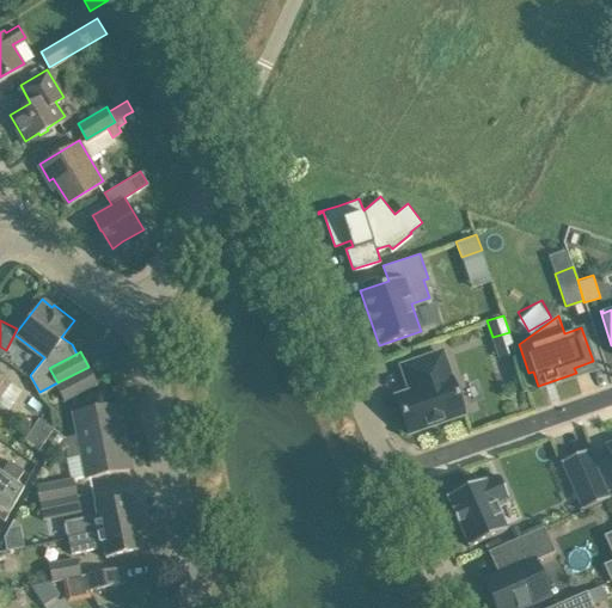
[(396,394),(408,431),(464,411),(452,375),(445,378),(435,351),(401,363),(410,390),(396,394)]
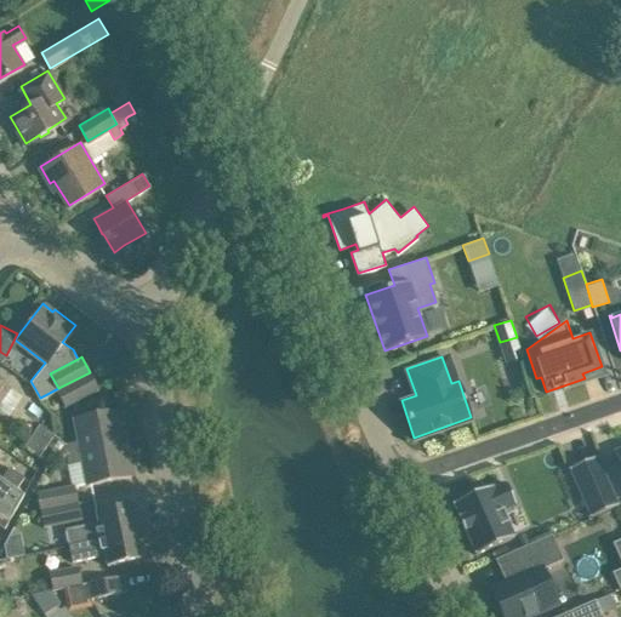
[(58,388),(66,404),(97,387),(90,372),(58,388)]
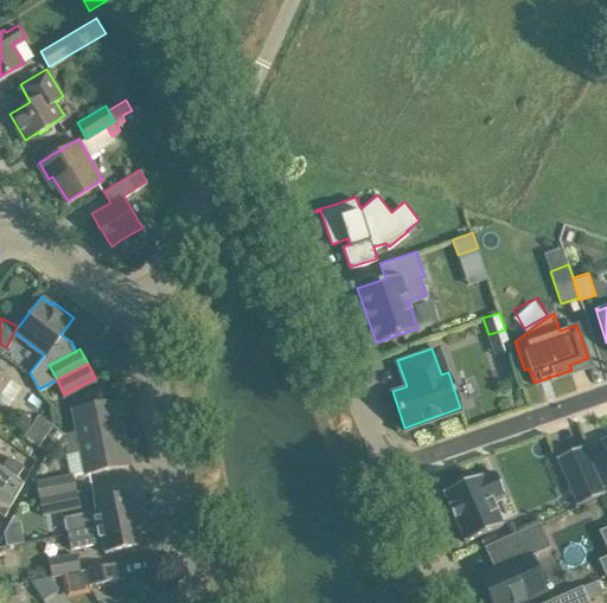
[(0,390),(10,377),(0,369),(0,390)]
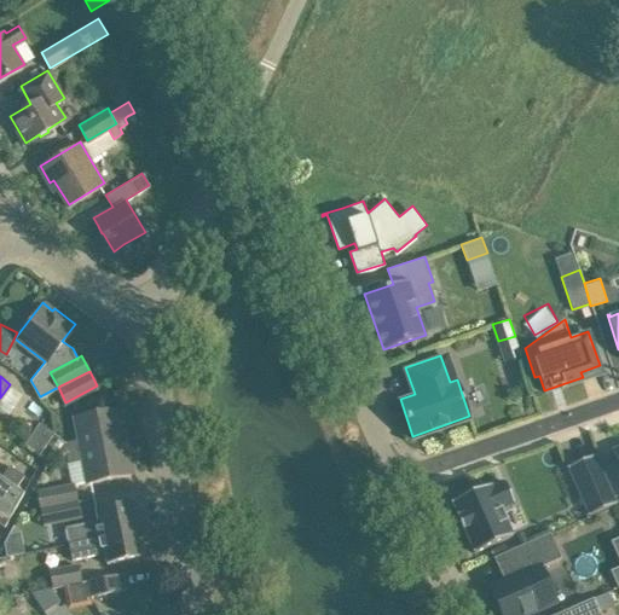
[(55,446),(50,454),(68,451),(127,440),(123,424),(121,425),(117,405),(74,415),(77,437),(65,440),(55,430),(47,441),(55,446)]
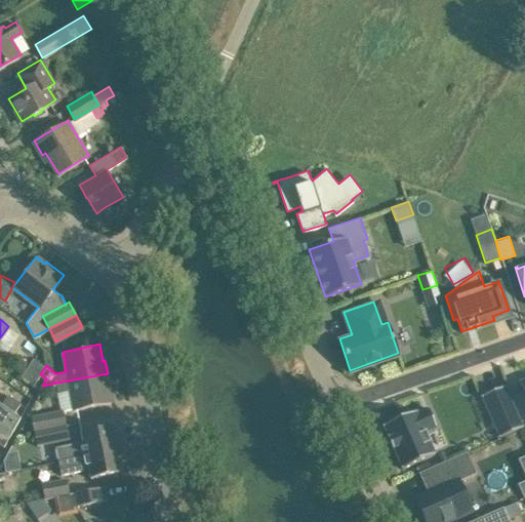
[(34,357),(27,366),(40,374),(46,365),(34,357)]
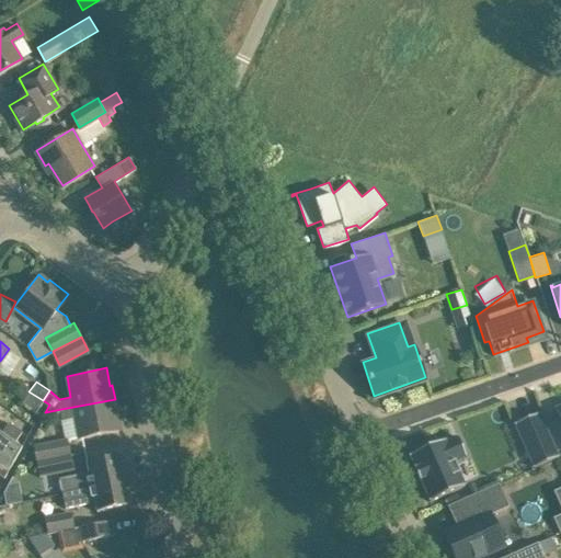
[(22,401),(35,410),(39,413),(45,412),(49,405),(43,400),(29,391),(22,401)]
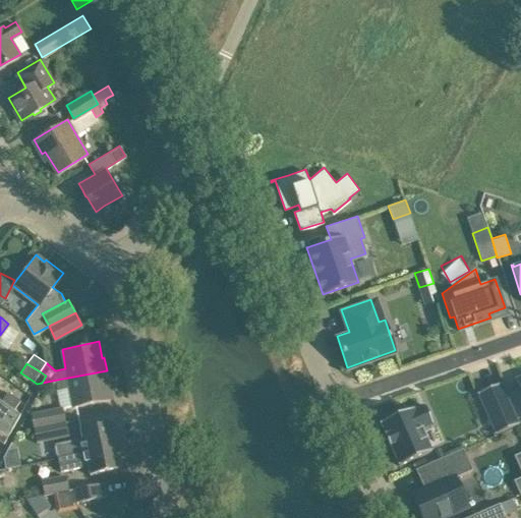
[(57,380),(59,389),(62,407),(72,405),(72,406),(110,398),(107,382),(109,382),(107,370),(57,380)]
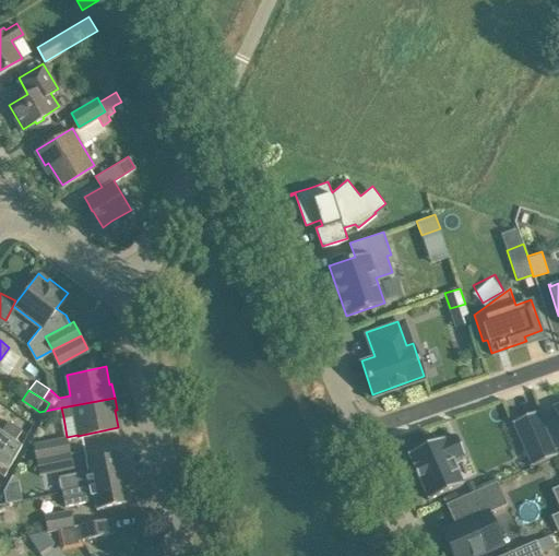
[(513,420),(533,463),(557,452),(537,409),(513,420)]
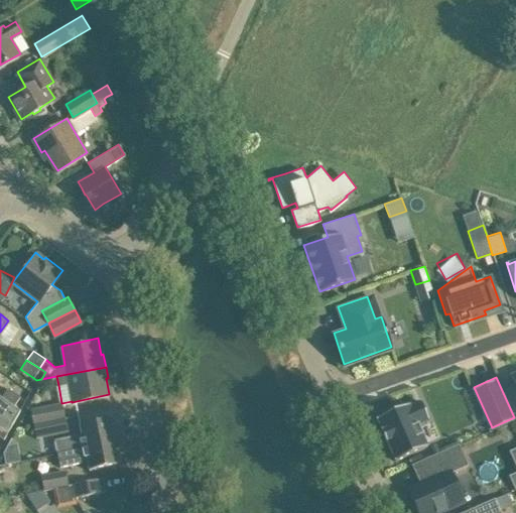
[(2,396),(15,404),(21,395),(8,387),(2,396)]
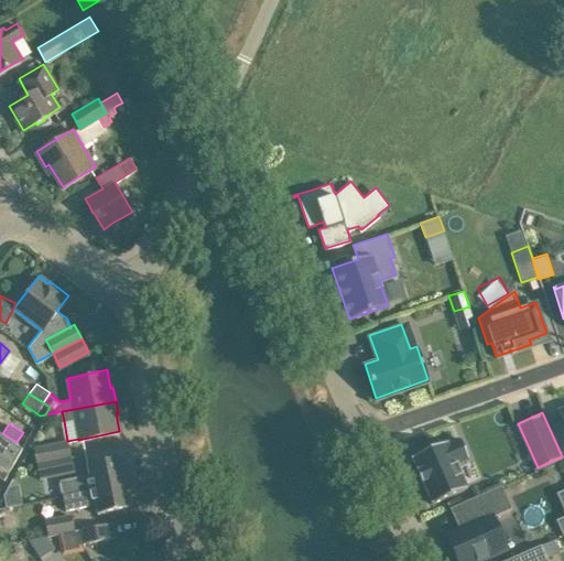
[(0,456),(12,464),(23,446),(17,442),(2,433),(0,431),(0,456)]
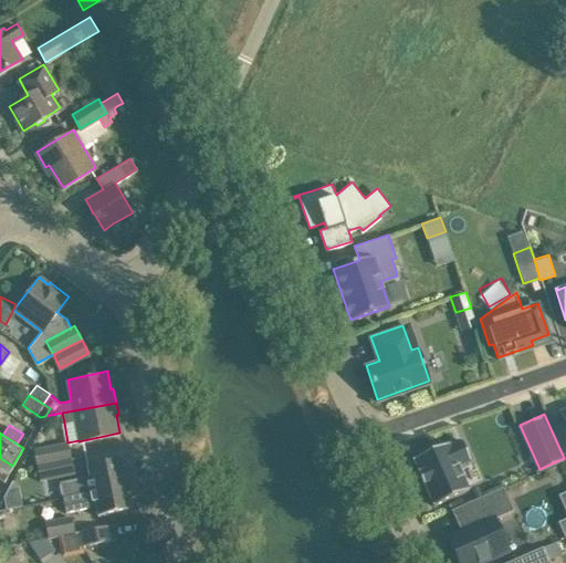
[(413,458),(419,470),(418,471),(423,483),(425,482),(435,503),(470,488),(459,465),(471,459),(462,438),(450,444),(449,441),(413,458)]
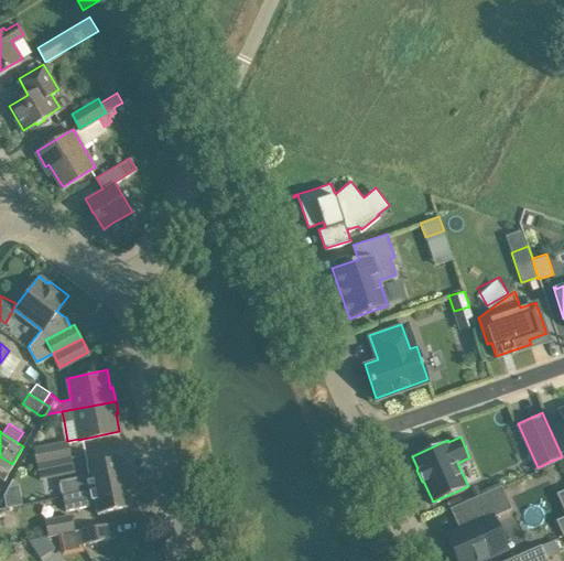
[(33,448),(35,462),(69,455),(67,441),(33,448)]
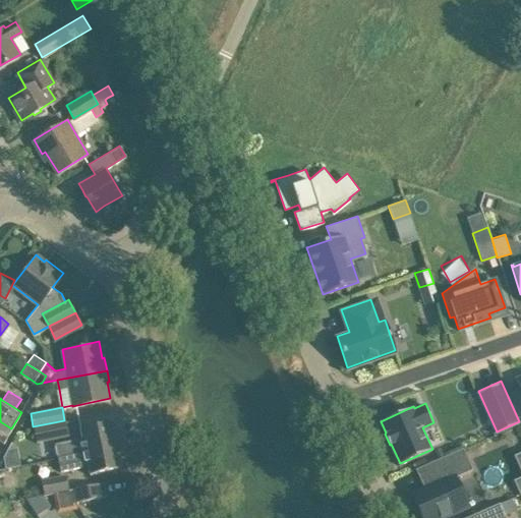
[(64,420),(33,426),(36,441),(67,435),(64,420)]
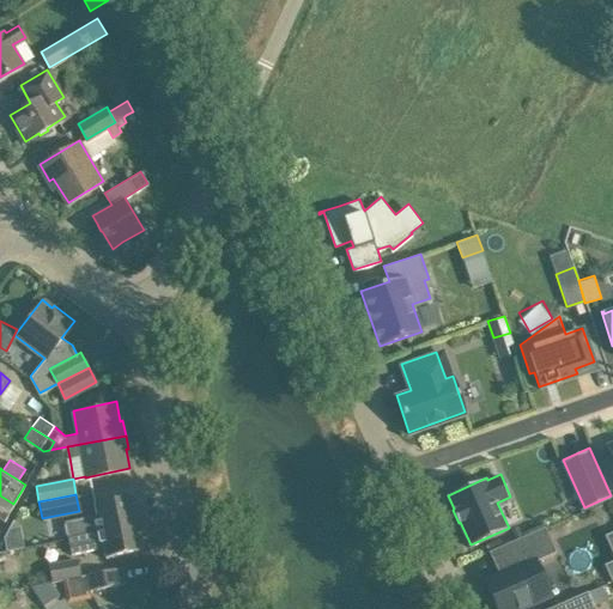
[(65,522),(68,537),(114,528),(143,522),(140,506),(134,507),(132,495),(96,503),(98,515),(65,522)]
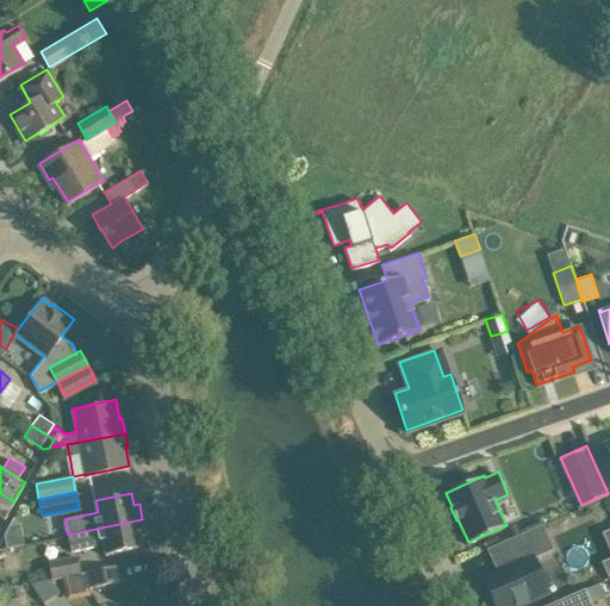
[(113,525),(68,535),(70,550),(104,544),(106,554),(142,545),(139,533),(145,532),(142,519),(113,525)]
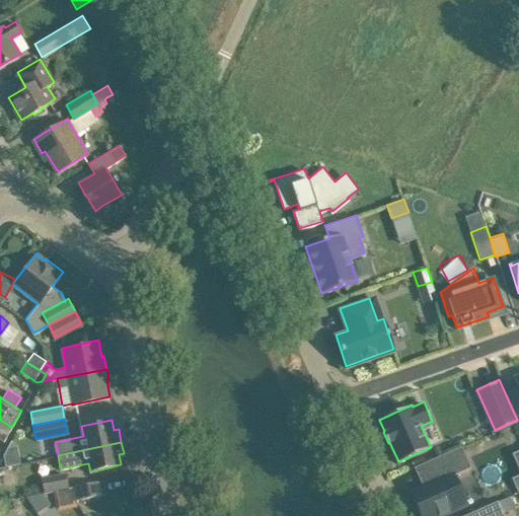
[(411,492),(421,515),(435,515),(457,507),(450,492),(459,488),(453,473),(470,466),(461,445),(417,464),(425,485),(411,492)]
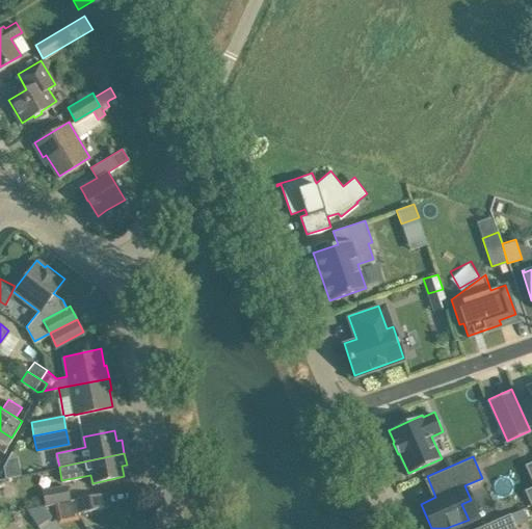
[(70,500),(67,484),(43,490),(46,505),(70,500)]
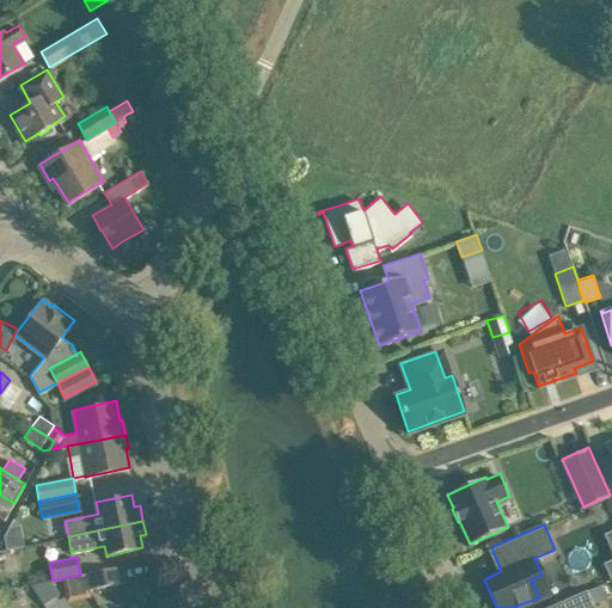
[(90,588),(124,581),(121,564),(86,571),(86,573),(90,588)]
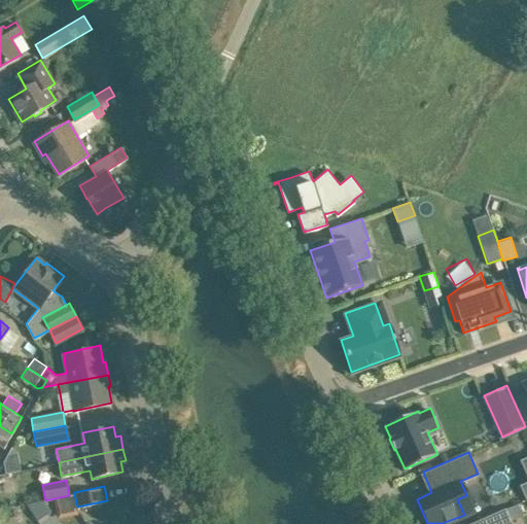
[(37,520),(51,511),(44,499),(27,503),(37,520)]
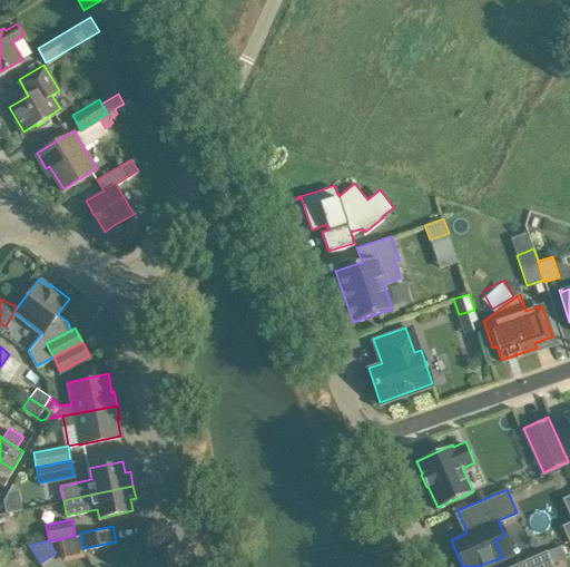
[(553,566),(546,549),(514,563),(517,566),(553,566)]
